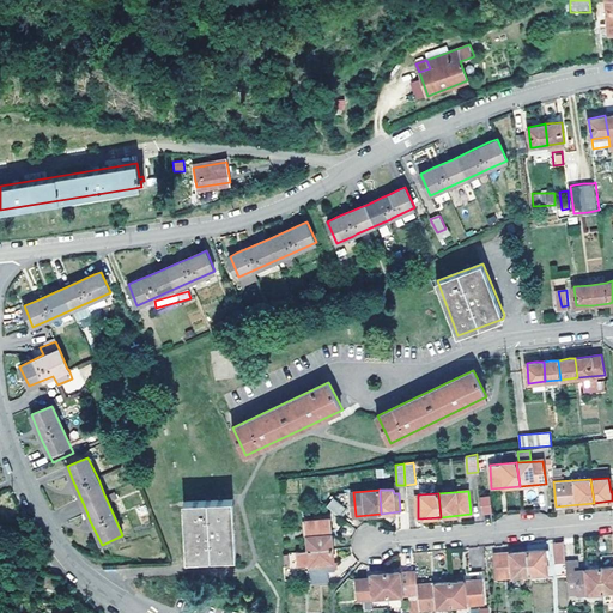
[(480,496),(483,513),(492,513),(491,495),(480,496)]
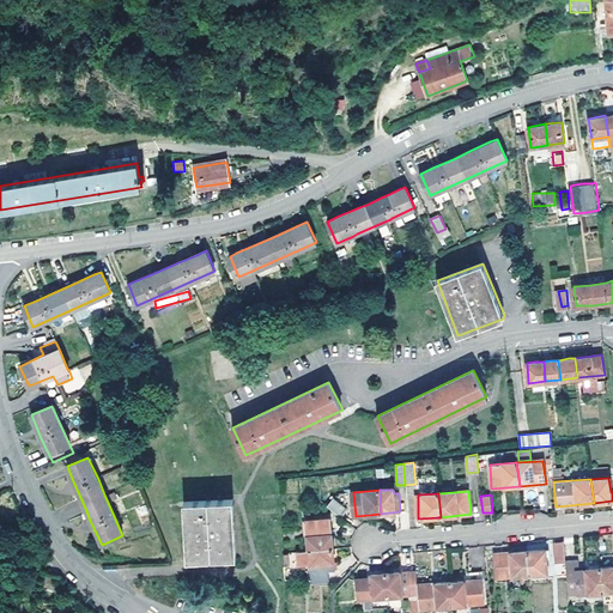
[(334,498),(328,504),(345,519),(350,513),(334,498)]
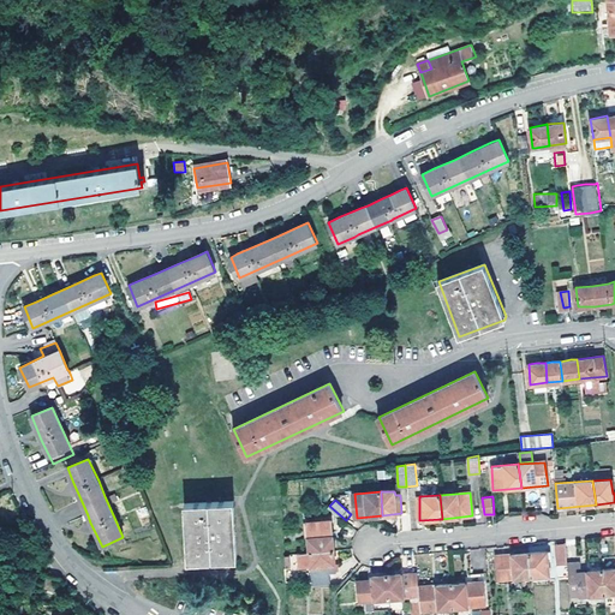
[(183,502),(186,562),(236,561),(233,502),(183,502)]
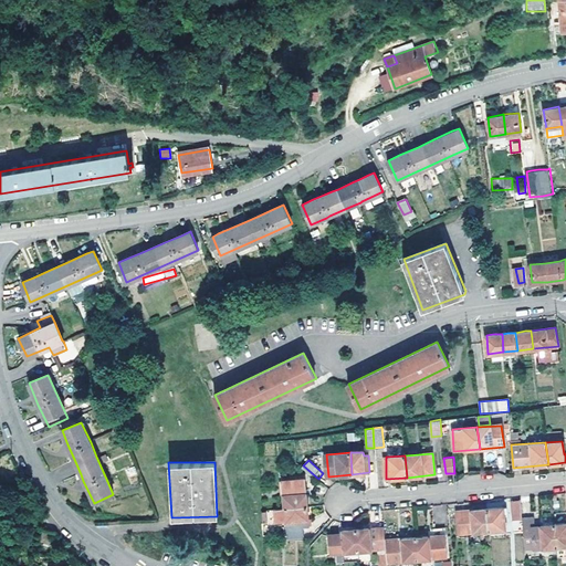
[(286,522),(287,541),(303,538),(303,527),(308,527),(307,506),(304,479),(284,480),(285,507),(273,509),(274,523),(286,522)]
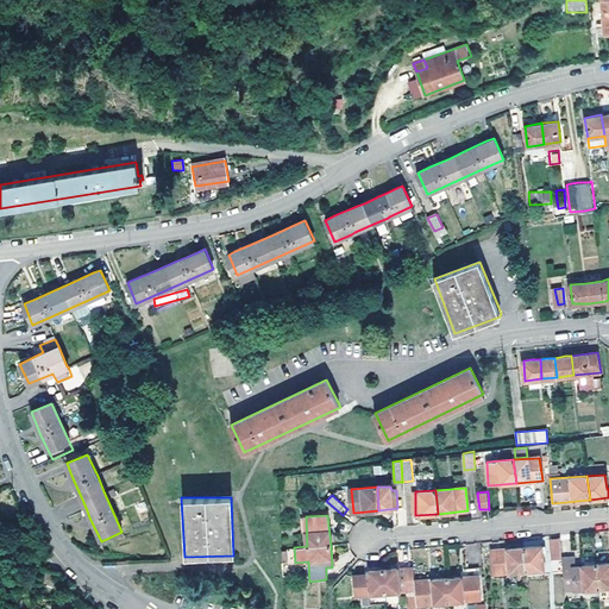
[(553,560),(563,558),(560,539),(551,540),(553,560)]
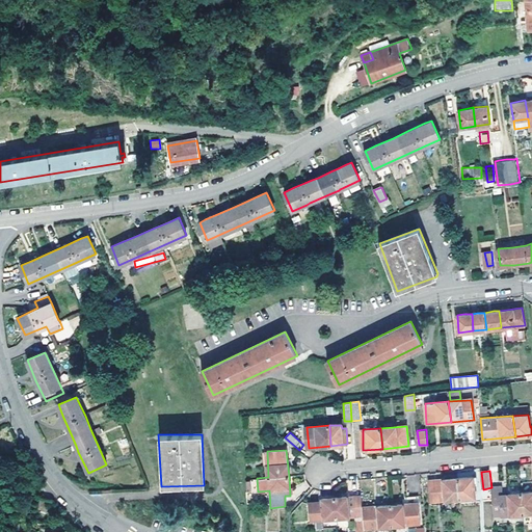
[(430,480),(432,501),(476,498),(475,485),(478,485),(477,476),(430,480)]
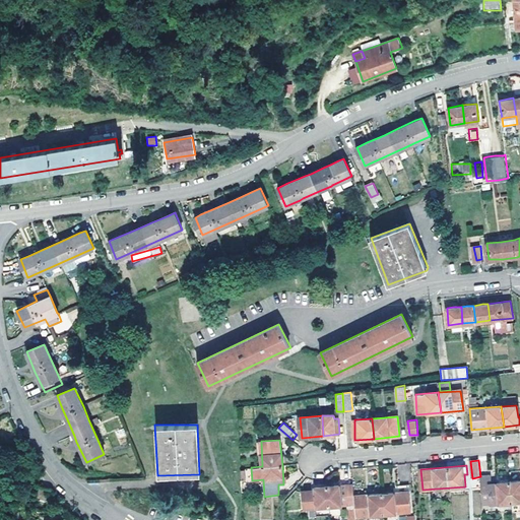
[(480,476),(483,504),(519,500),(519,480),(493,483),(492,475),(480,476)]
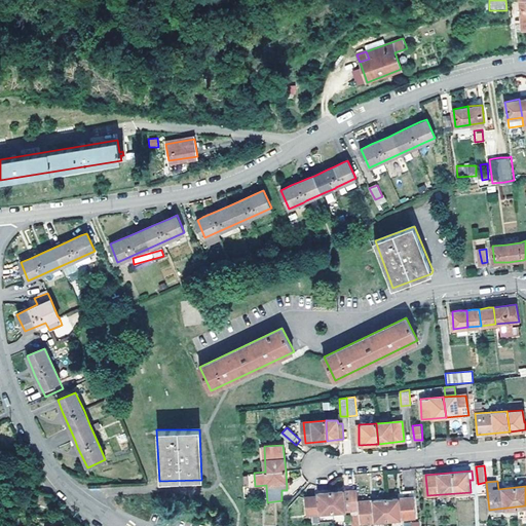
[(306,497),(308,515),(333,512),(358,510),(357,501),(355,490),(332,491),(320,492),(320,496),(306,497)]
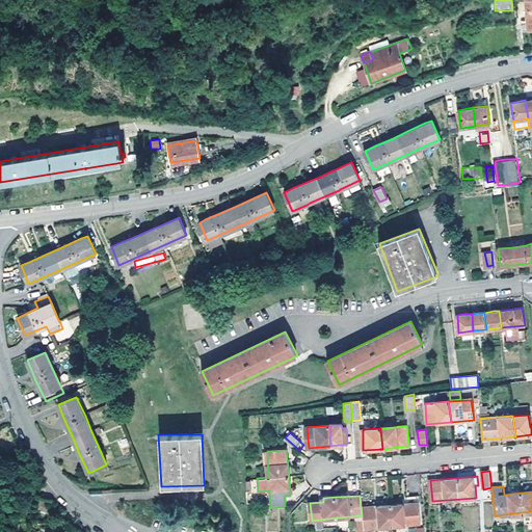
[(362,515),(364,528),(393,525),(420,523),(418,496),(404,497),(405,501),(403,501),(402,504),(391,504),(361,507),(362,515)]
